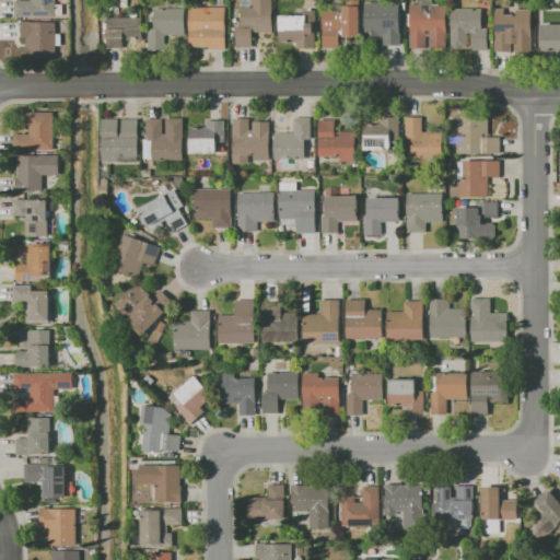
[(15,0),(57,0),(57,18),(15,18),(15,0)]
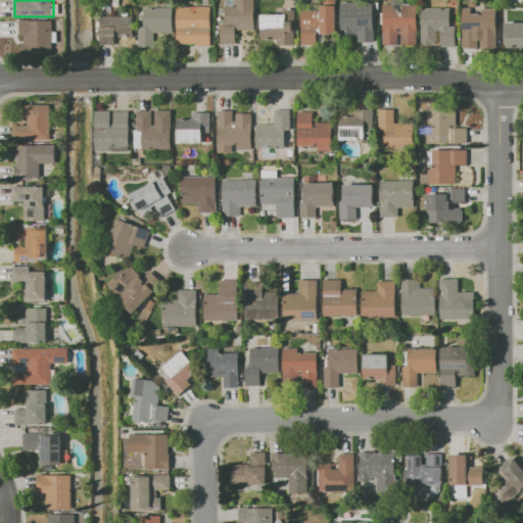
[(221,24),(226,24),(226,0),(255,0),(255,30),(236,30),(236,43),(221,43),(221,24)]
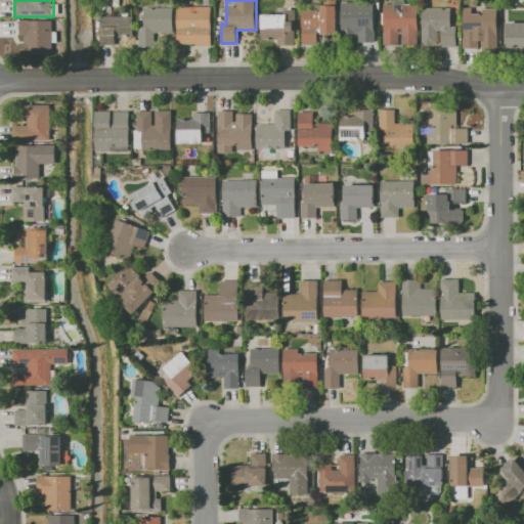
[(384,44),(384,25),(380,25),(380,12),(384,12),(384,4),(393,4),(393,0),(405,0),(405,4),(418,4),(419,43),(402,44),(402,34),(399,34),(399,44),(384,44)]
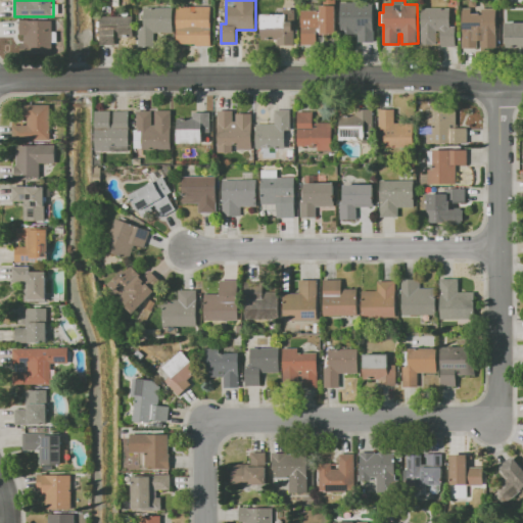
[(301,44),(301,10),(320,10),(320,5),(336,5),(336,34),(320,34),(320,44),(301,44)]
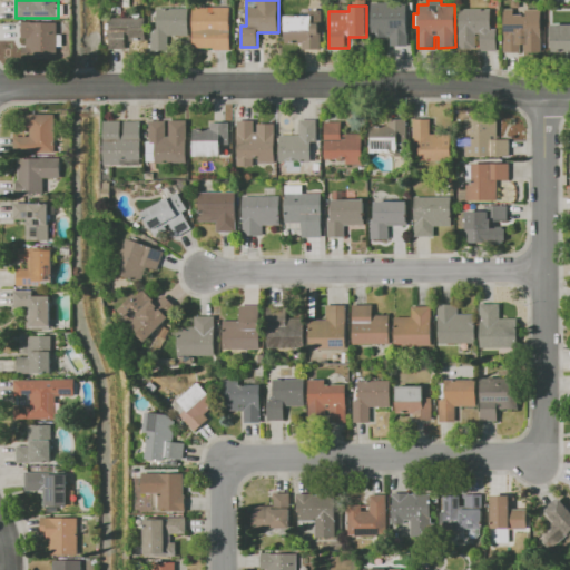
[(194,48),(193,7),(232,7),(232,50),(214,50),(214,48),(194,48)]
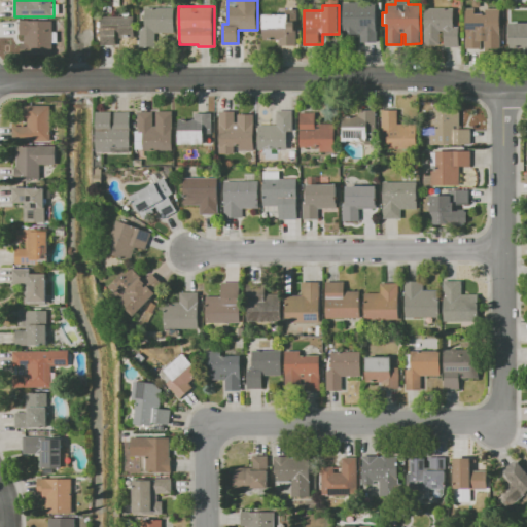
[(144,26),(144,7),(174,7),(174,33),(155,33),(155,45),(139,45),(139,26),(144,26)]
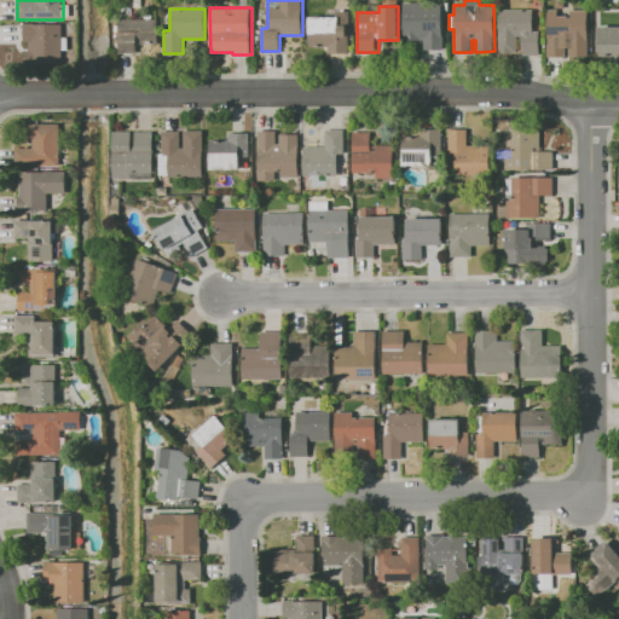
[(498,53),(498,9),(534,9),(534,30),(539,30),(539,55),(522,55),(522,36),(518,36),(518,53),(498,53)]
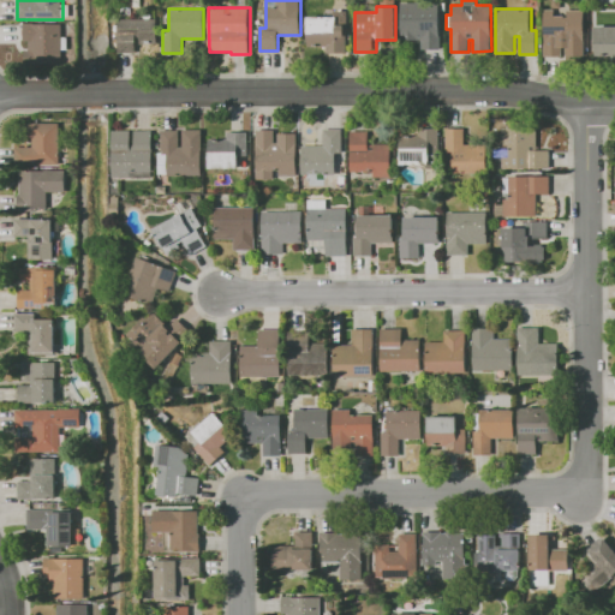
[(544,57),(544,10),(555,10),(555,15),(567,15),(567,10),(584,9),(584,57),(544,57)]
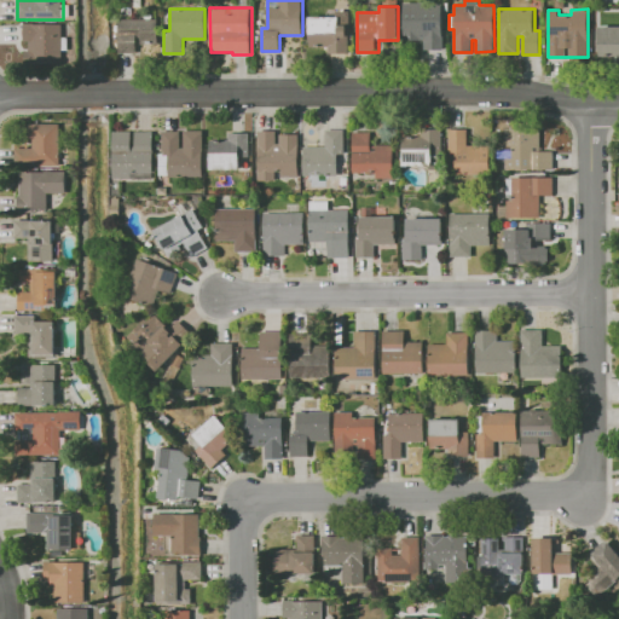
[(308,16),(329,16),(329,12),(336,12),(336,11),(350,11),(351,33),(348,33),(348,53),(328,53),(328,46),(308,46),(308,16)]
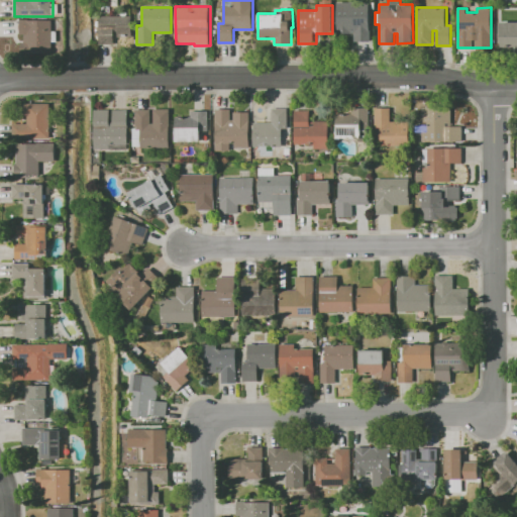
[(337,35),(337,13),(370,13),(370,41),(353,42),(353,35),(337,35)]
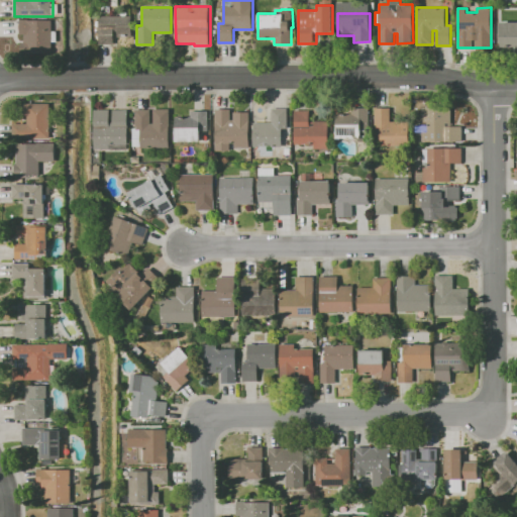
[(99,43),(99,16),(132,15),(132,36),(117,36),(117,32),(114,32),(114,43),(99,43)]
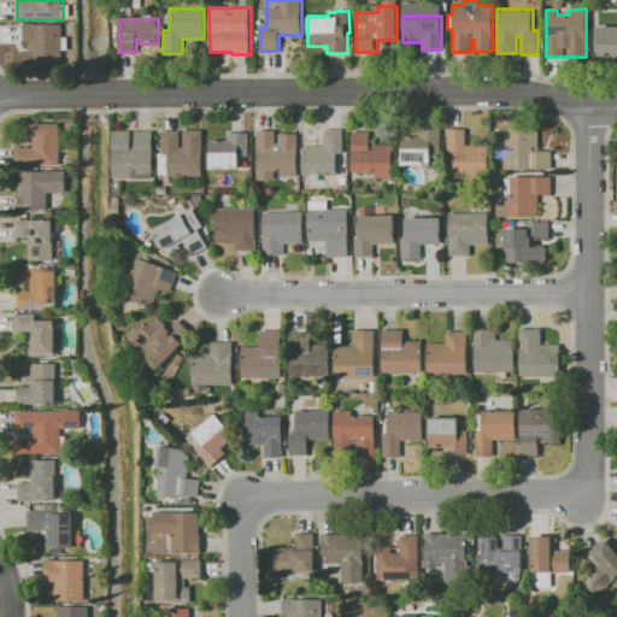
[(63,24),(62,63),(24,62),(24,50),(28,50),(28,41),(25,41),(25,24),(63,24)]
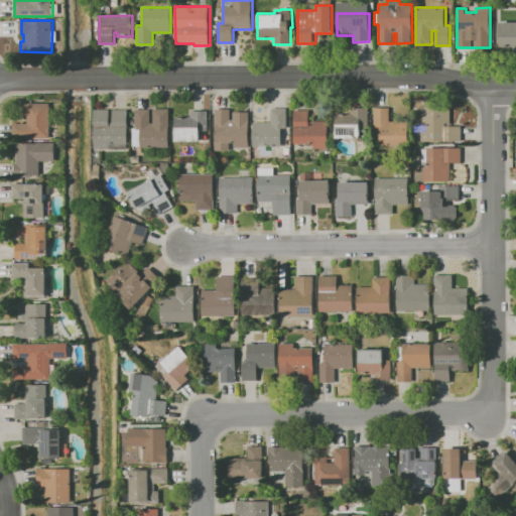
[(515,46),(500,46),(500,21),(515,21),(515,46)]
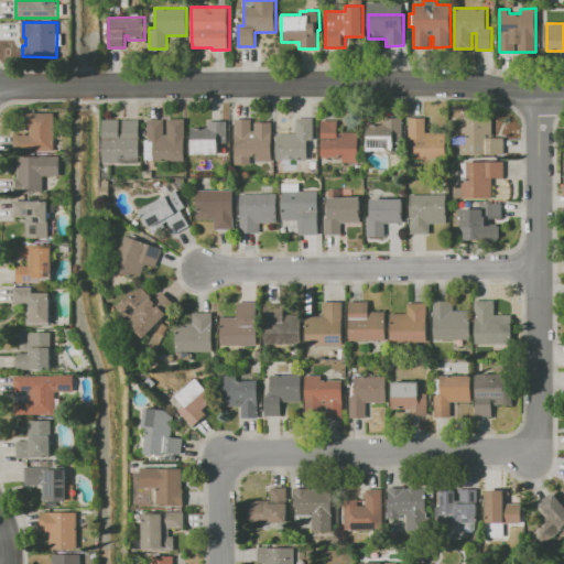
[(23,112),(54,112),(54,151),(15,151),(14,134),(23,134),(23,112)]
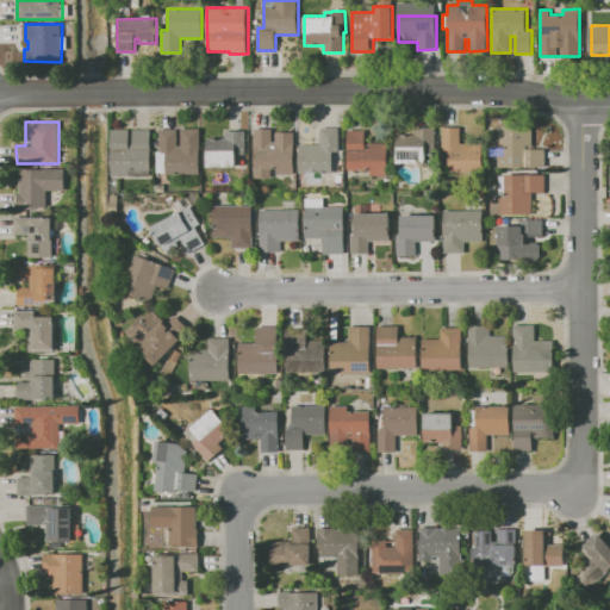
[(498,167),(498,126),(533,126),(533,149),(546,149),(546,167),(498,167)]
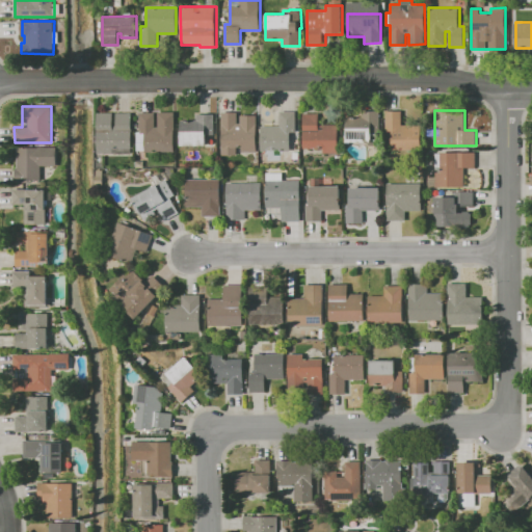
[(282,151),(282,161),(267,161),(267,151),(261,151),(261,126),(281,126),(281,111),(296,111),(296,131),(299,131),(299,159),(293,159),(293,151),(282,151)]
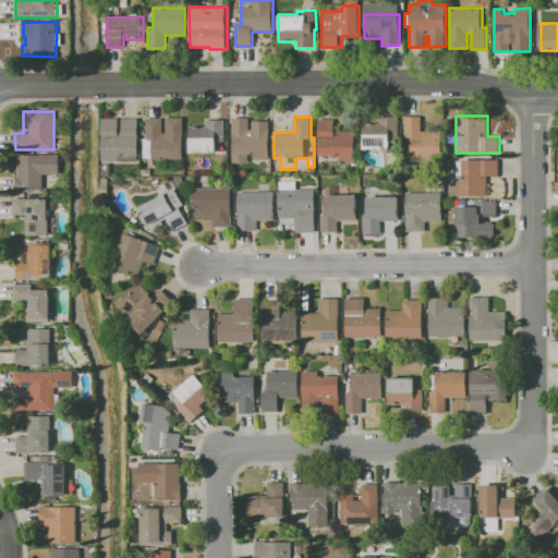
[(363,148),(363,123),(379,123),(379,117),(399,117),(399,148),(363,148)]
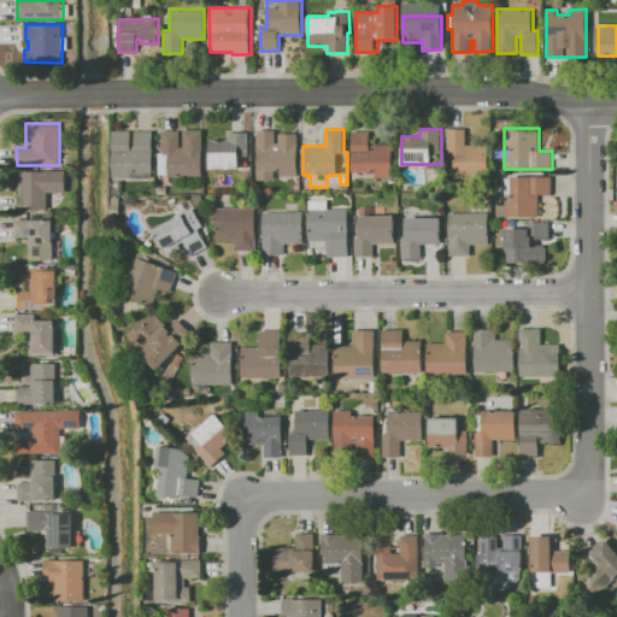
[(454,152),(447,152),(447,129),(465,129),(465,146),(489,146),(489,174),(454,174),(454,152)]
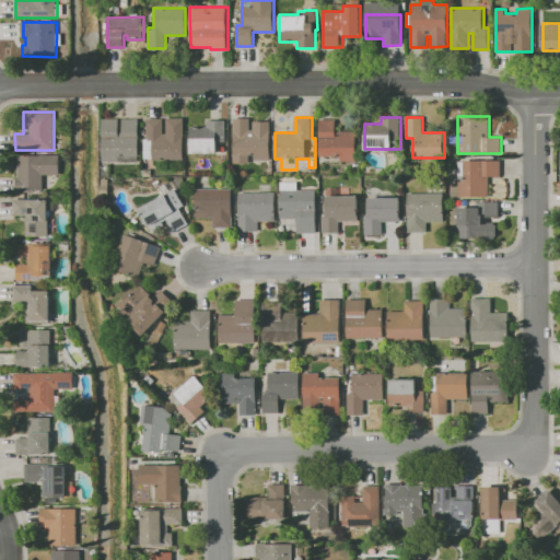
[(102,160),(102,118),(119,118),(119,130),(121,130),(121,118),(139,118),(139,160),(102,160)]
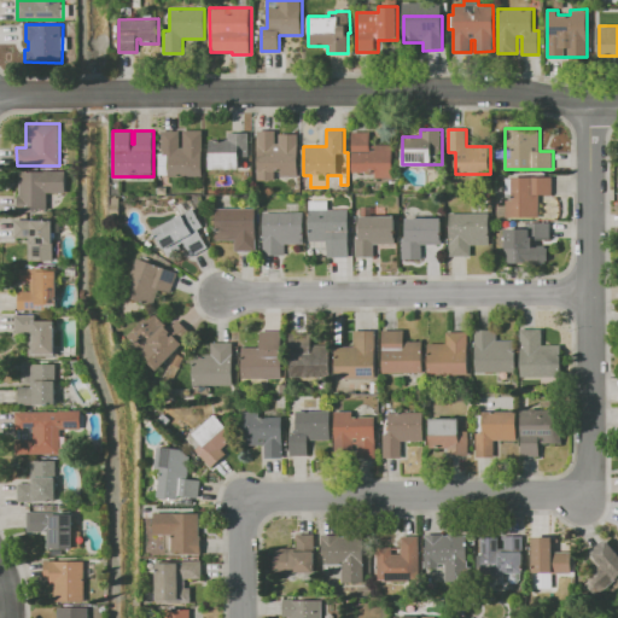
[(162,130),(180,130),(180,147),(182,147),(182,130),(202,130),(203,176),(159,176),(159,153),(162,153),(162,130)]
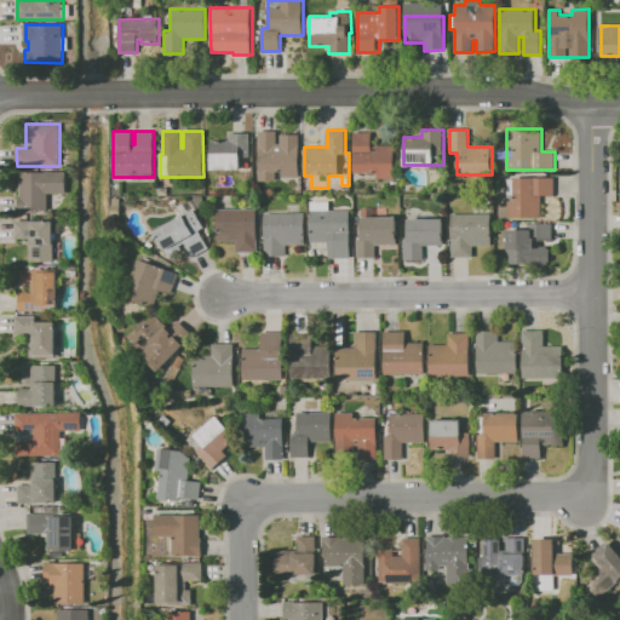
[(259,131),(277,131),(277,144),(280,144),(280,135),(299,135),(299,181),(259,181),(259,131)]
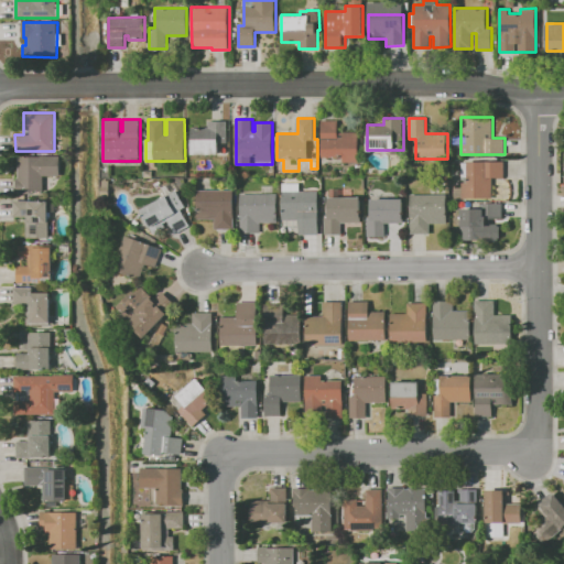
[(322,156),(322,120),(338,120),(338,132),(359,132),(359,163),(343,163),(343,156),(322,156)]
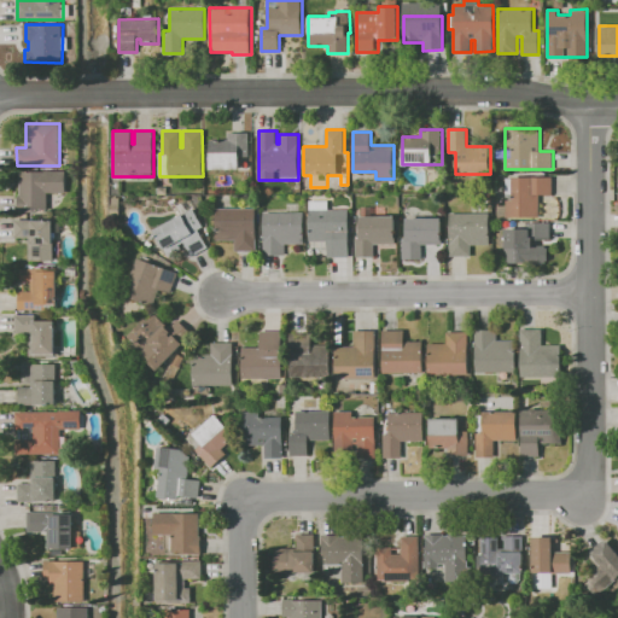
[(210,140),(228,140),(228,133),(249,133),(250,156),(240,156),(242,169),(210,169),(210,140)]
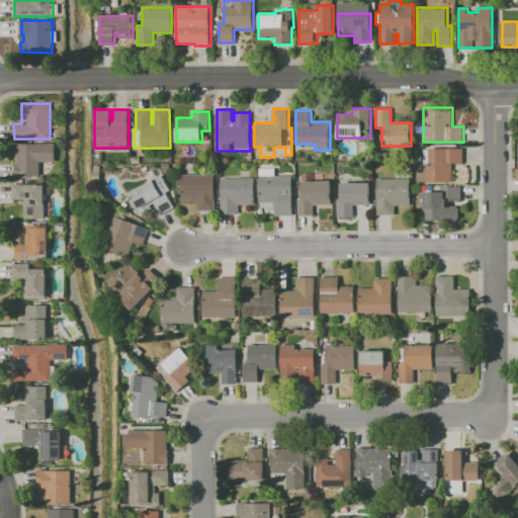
[(16,144),(55,143),(55,161),(39,161),(39,177),(15,177),(15,163),(17,163),(16,144)]
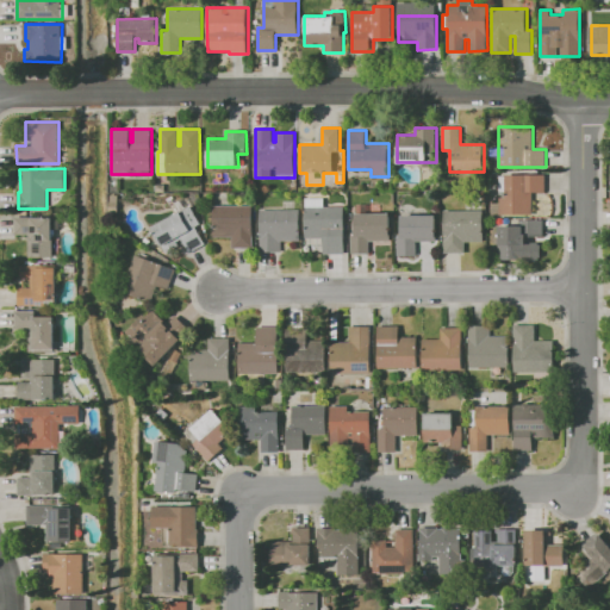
[(505,174),(546,174),(546,193),(531,193),(531,215),(499,215),(499,198),(505,198),(505,192),(499,192),(499,175),(505,175),(505,174)]
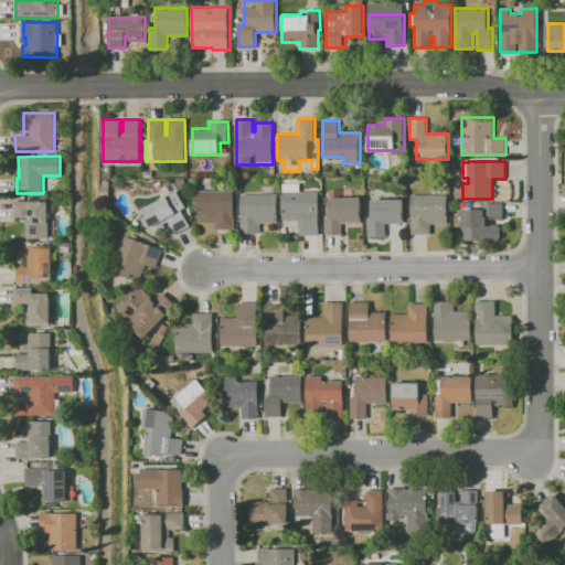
[(103,181),(110,181),(109,195),(102,195),(103,181)]
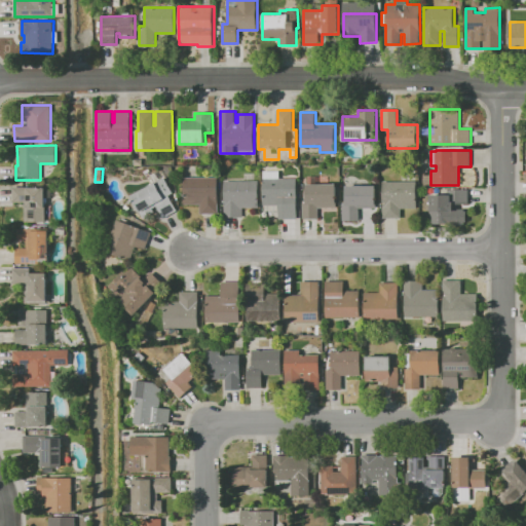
[(279,179),(298,178),(298,218),(278,218),(278,204),(263,204),(263,179),(264,179),(264,171),(279,171),(279,179)]
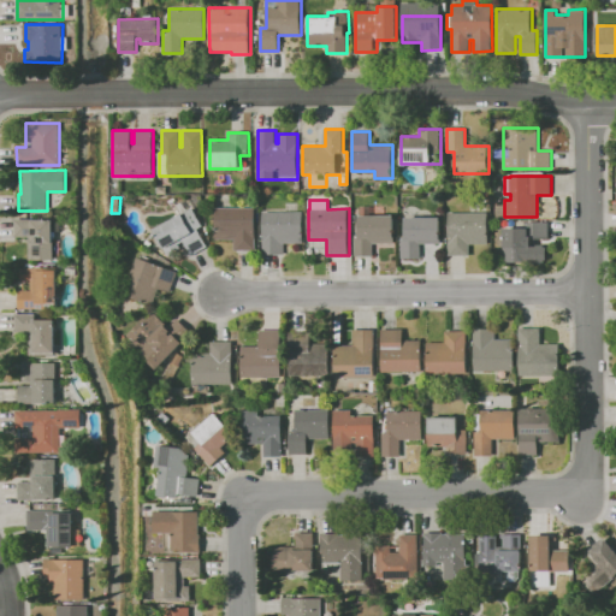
[(215,240),(215,207),(255,207),(256,250),(234,250),(234,240),(215,240)]
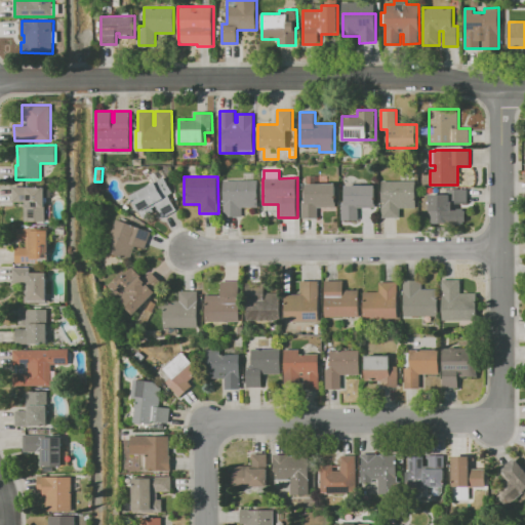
[(303,200),(306,200),(306,184),(307,184),(307,176),(328,176),(328,184),(335,184),(335,207),(318,207),(318,218),(303,218),(303,200)]
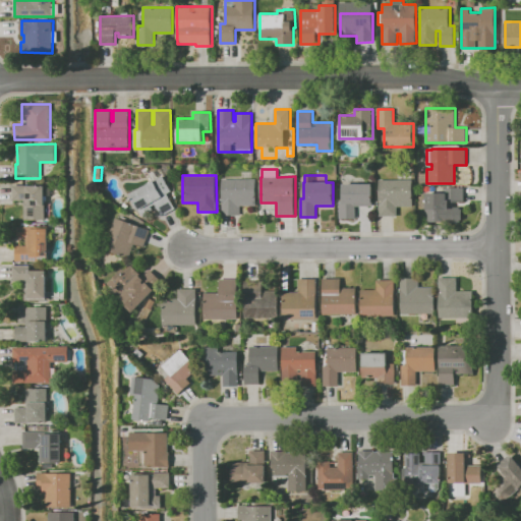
[(129,193),(163,176),(172,191),(168,193),(176,209),(163,216),(155,200),(147,206),(150,212),(141,216),(129,193)]
